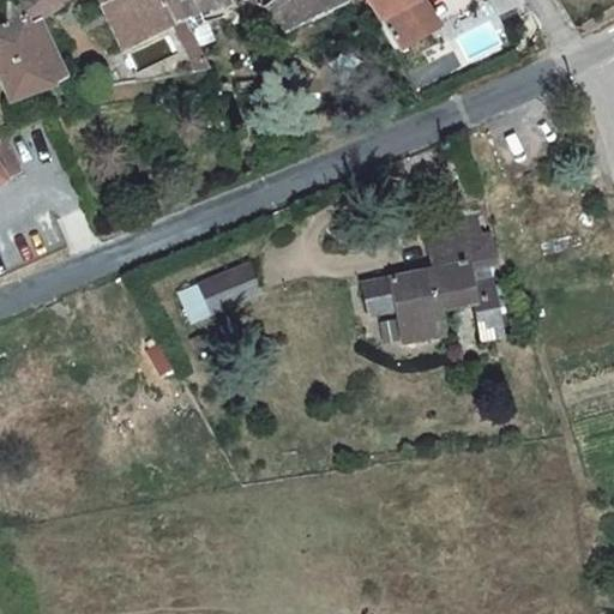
[(6,0),(10,23),(26,18),(31,30),(68,0),(6,0)]
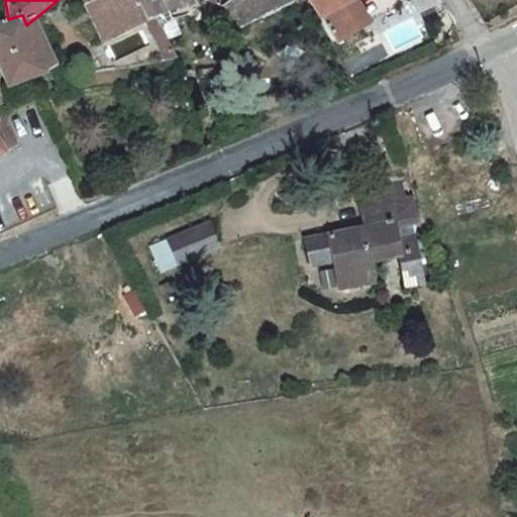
[(147,20),(136,0),(85,0),(105,41),(145,21),(147,20)]
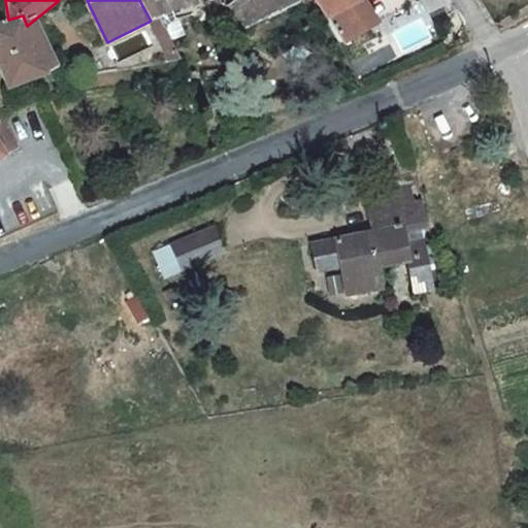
[(139,0),(151,21),(160,19),(198,2),(196,0),(139,0)]
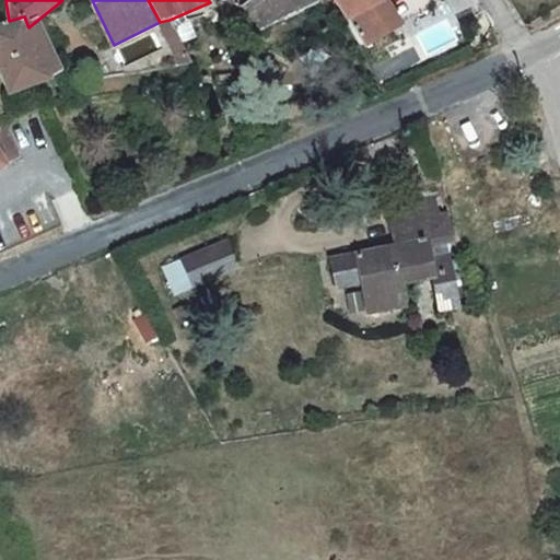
[(255,0),(246,6),(263,26),(294,10),(314,0),(255,0)]
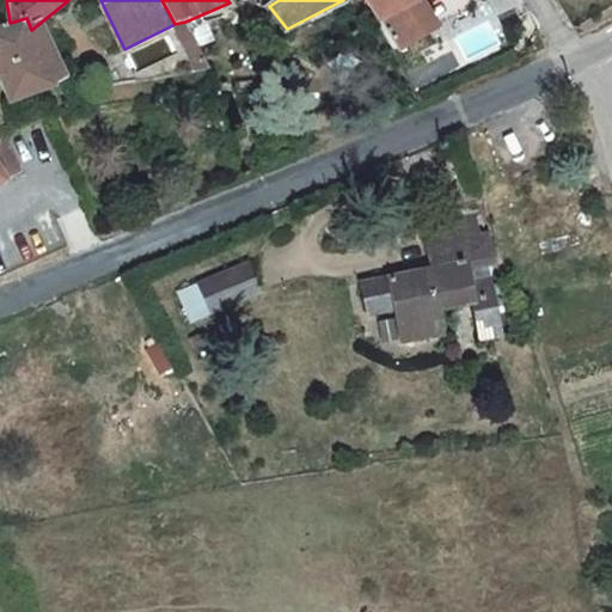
[(367,0),(377,20),(389,49),(430,29),(415,0),(367,0)]
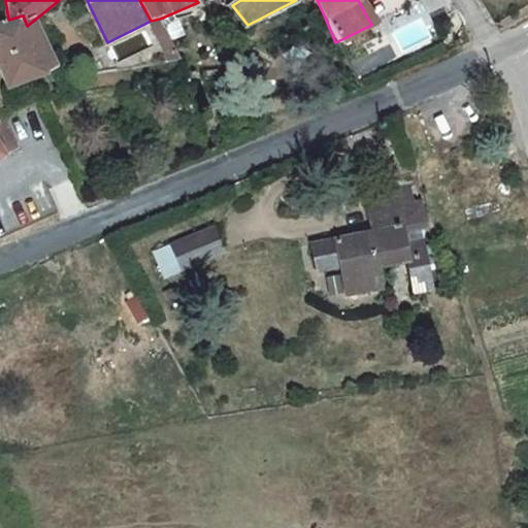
[(446,0),(420,0),(426,10),(446,0)]
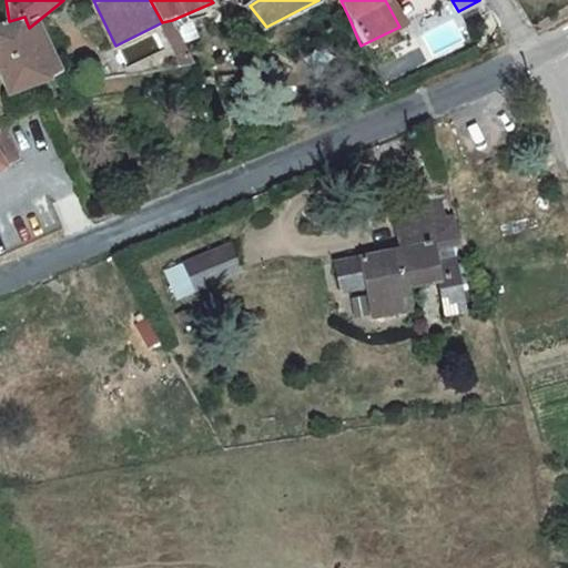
[(0,24),(0,72),(8,97),(64,75),(58,61),(47,66),(29,28),(24,17),(9,21),(0,24)]
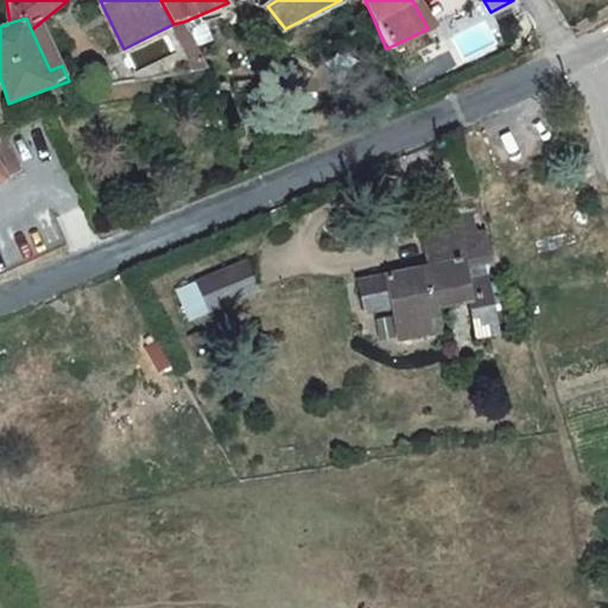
[(173,24),(171,25),(190,71),(203,67),(184,21),(173,24)]
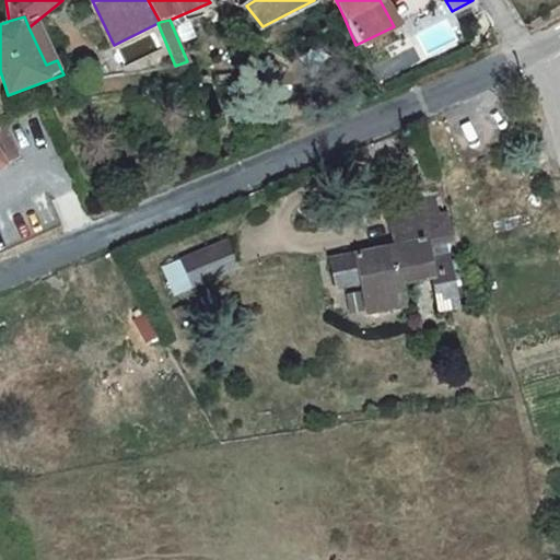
[(0,165),(19,158),(2,118),(0,118),(0,165)]
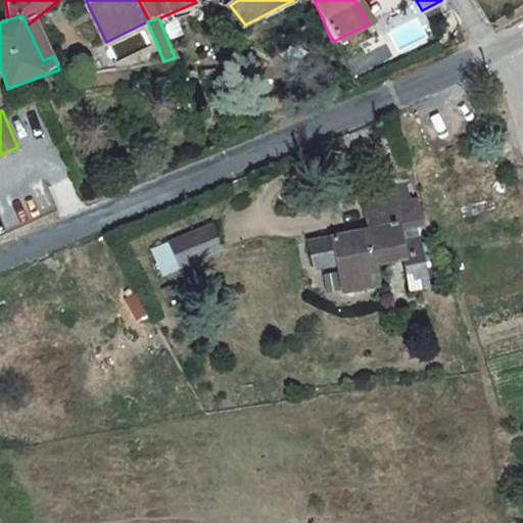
[(366,231),(307,248),(312,272),(339,265),(347,295),(380,287),(374,266),(402,257),(413,291),(431,285),(419,236),(401,240),(398,225),(421,221),(416,198),(405,201),(401,183),(357,193),(366,231)]
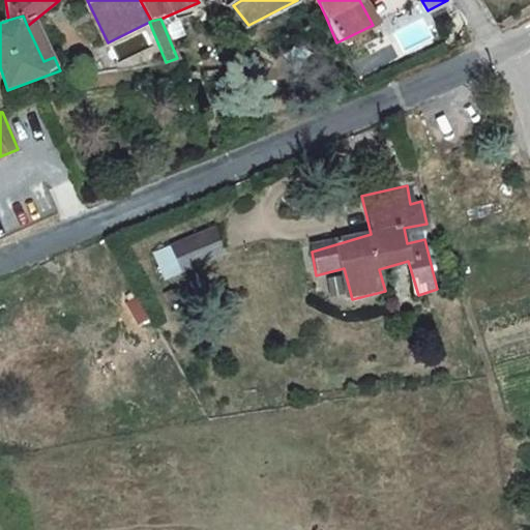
[(210,238),(173,255),(183,278),(219,263),(210,238)]
